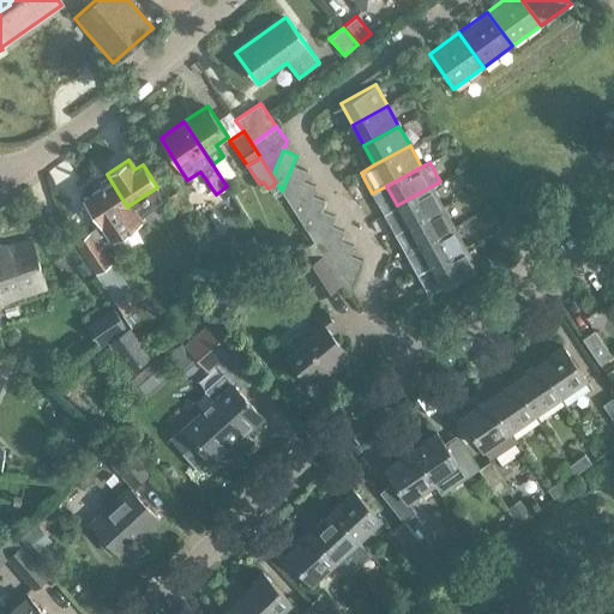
[(293,164),(282,191),(292,206),(302,180),(306,170),(293,164)]
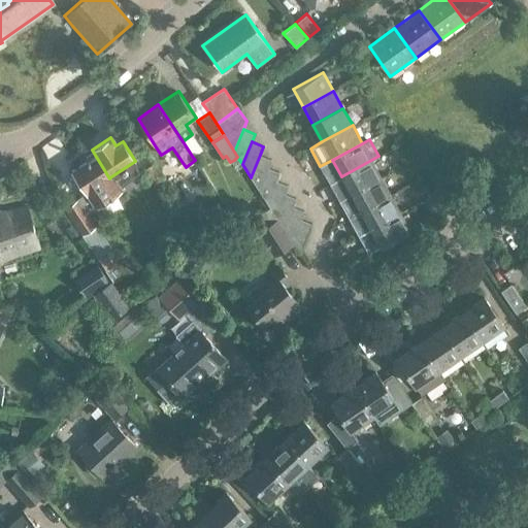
[(76,198),(64,207),(97,258),(98,259),(113,249),(112,249),(88,210),(120,190),(111,176),(109,178),(95,155),(70,170),(85,193),(76,198)]
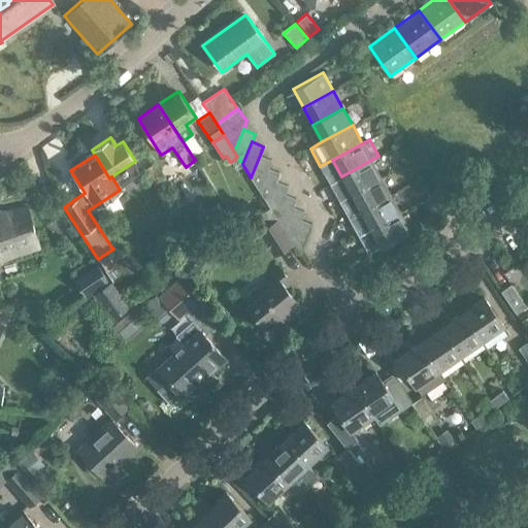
[(271,159),(260,155),(251,177),(259,190),(268,167),(271,159)]
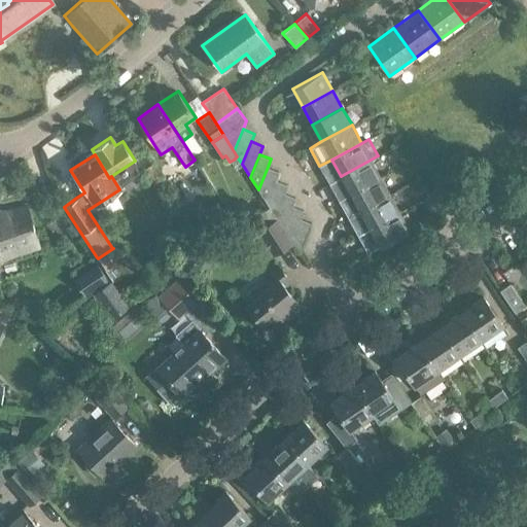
[(371,160),(341,176),(350,194),(381,177),(371,160)]
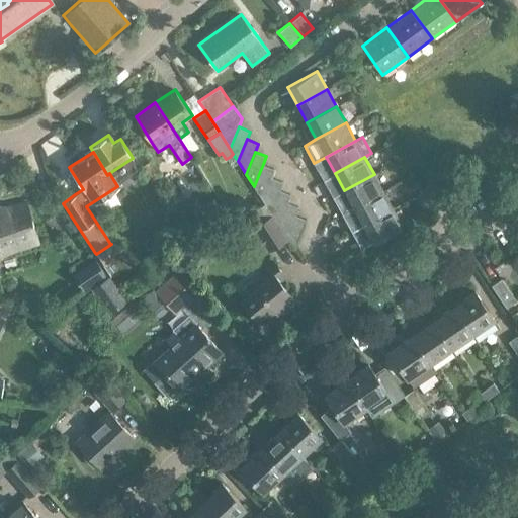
[(159,173),(150,160),(142,167),(151,180),(159,173)]
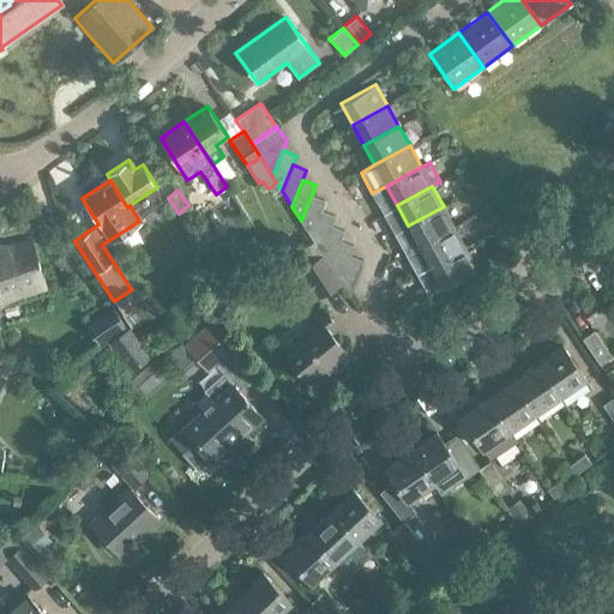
[(325,200),(312,194),(301,221),(311,236),(321,210),(325,200)]
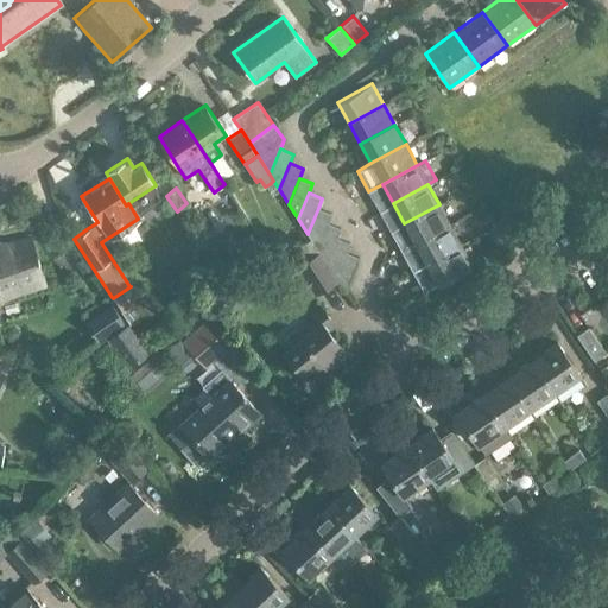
[(450,225),(439,204),(404,223),(416,244),(450,225)]
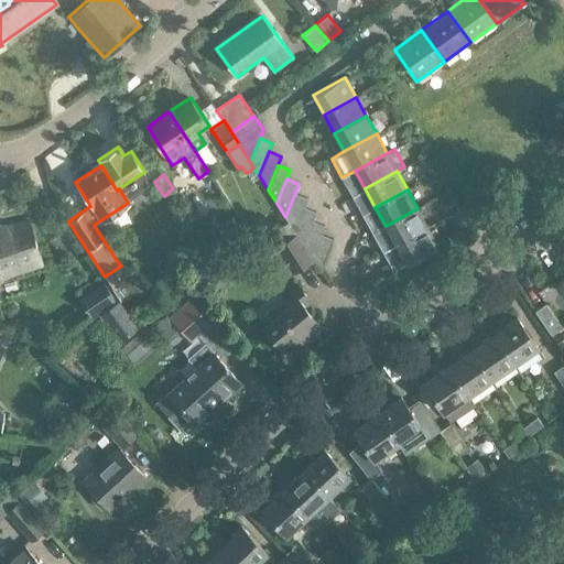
[(307,197),(295,193),(285,217),(290,225),(294,230),(304,206),(307,197)]
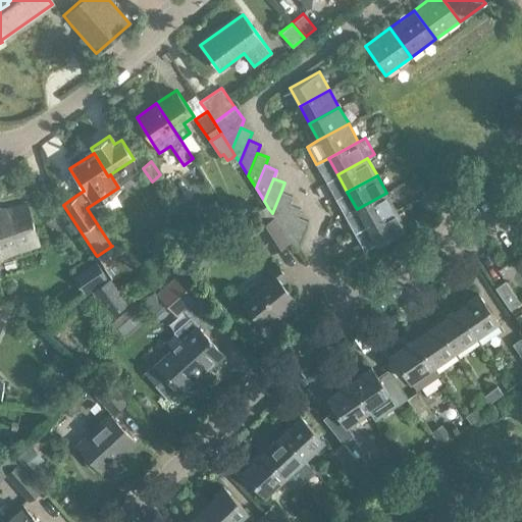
[(293,196),(281,191),(272,213),(273,216),(280,226),(290,204),(293,196)]
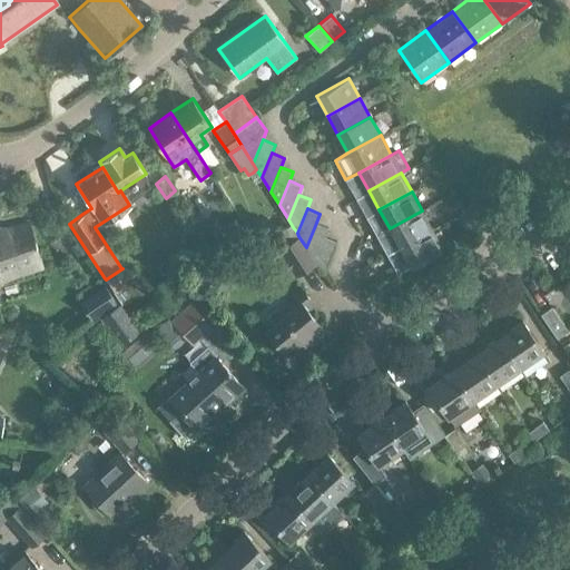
[(422,210),(390,228),(400,246),(432,228),(422,210)]
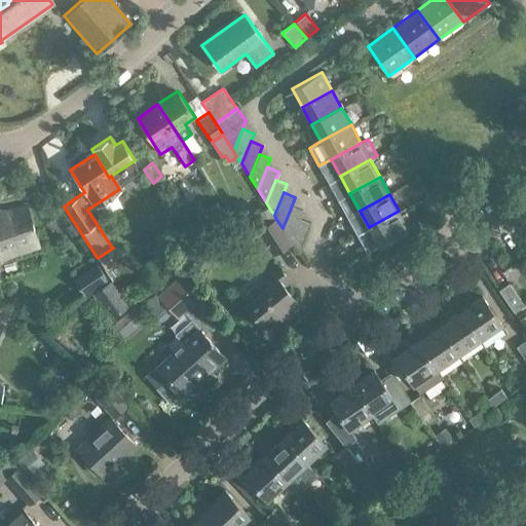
[(0,213),(0,259),(37,248),(24,205),(0,213)]
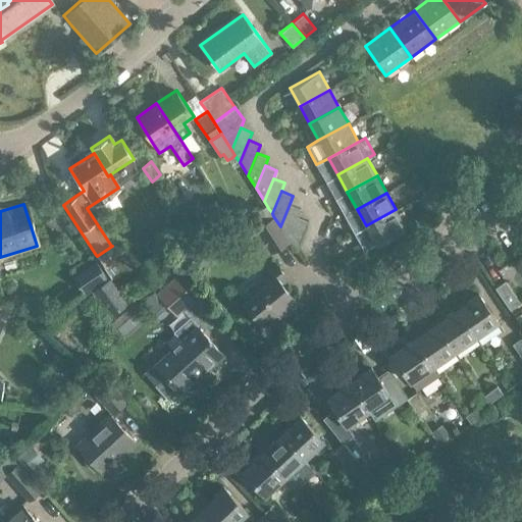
[(290,204),(280,226),(289,239),(298,216),(301,208),(290,204)]
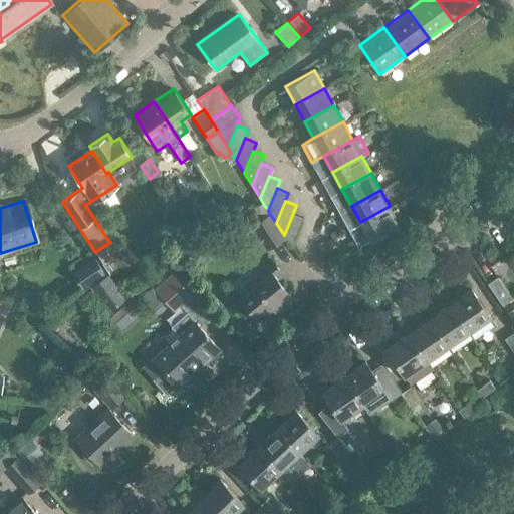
[(390,206),(360,222),(348,229),(358,247),(400,225),(390,206)]
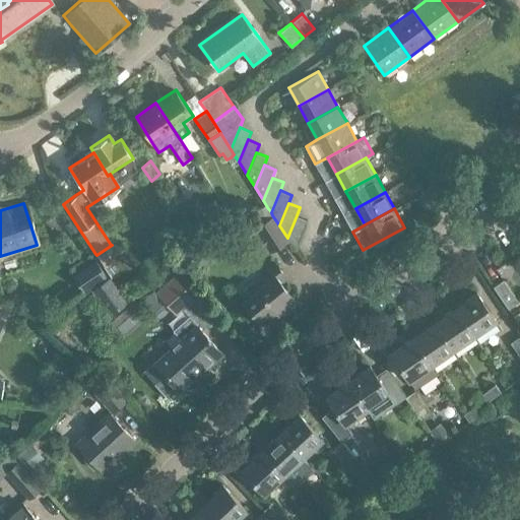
[(279,225),(272,215),(253,228),(269,253),(288,241),(287,238),(279,225)]
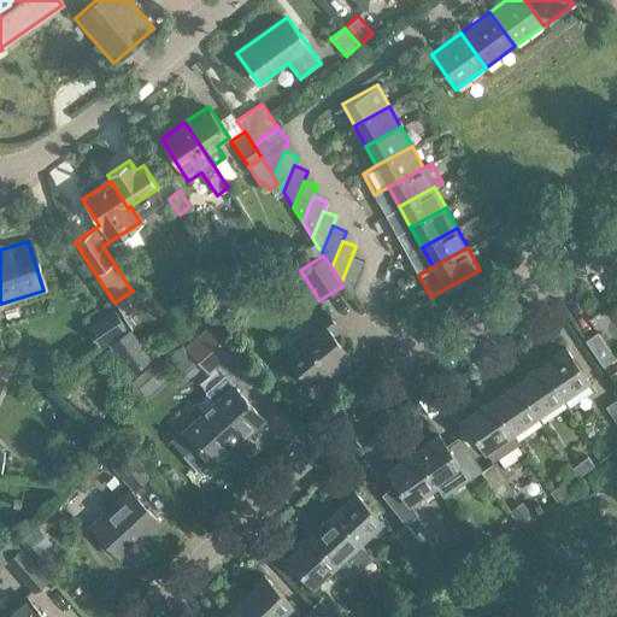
[(364,262),(352,256),(341,282),(342,286),(351,297),(364,262)]
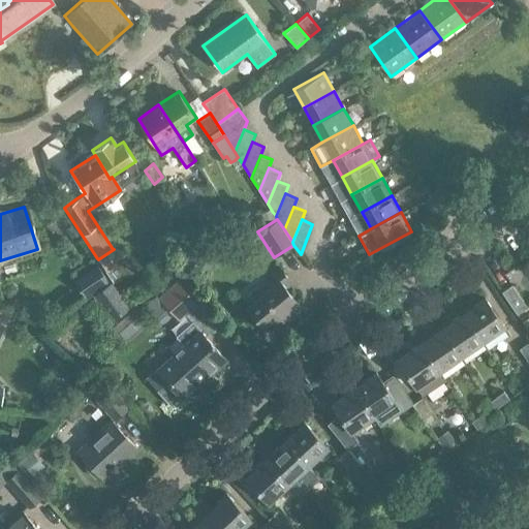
[(263,276),(273,287),(247,308),(268,334),(300,307),(280,282),(286,277),(277,266),(263,276)]
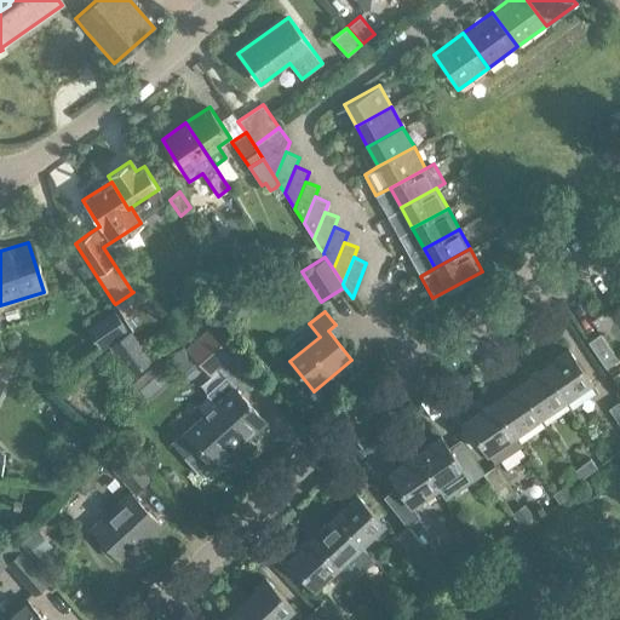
[(86,337),(98,355),(110,346),(109,345),(128,331),(119,316),(86,337)]
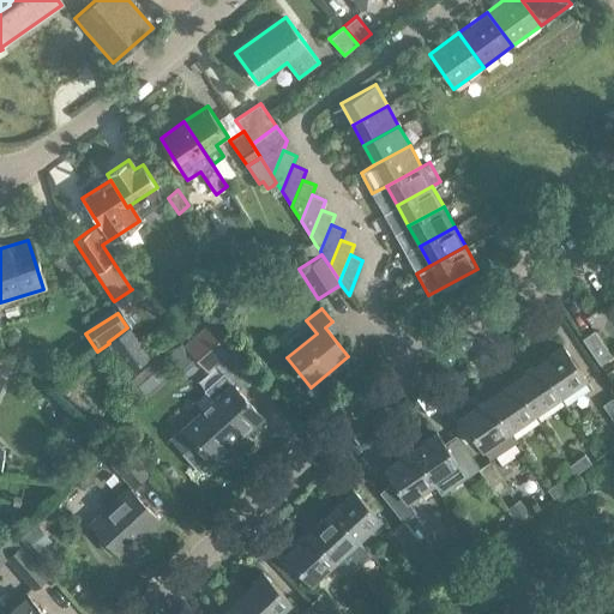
[(206,325),(184,345),(208,372),(229,351),(206,325)]
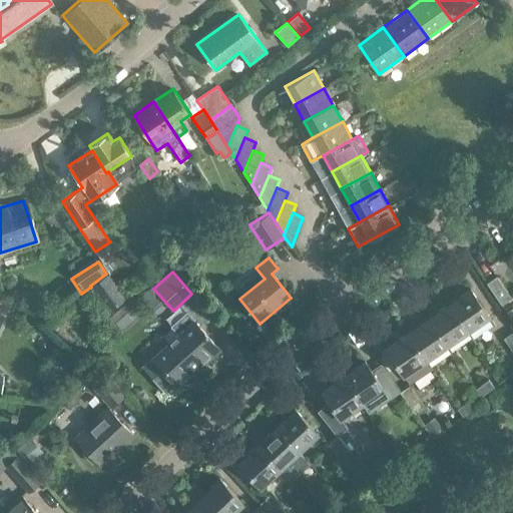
[(91,287),(108,311),(125,298),(108,274),(106,274),(90,286),(91,287)]
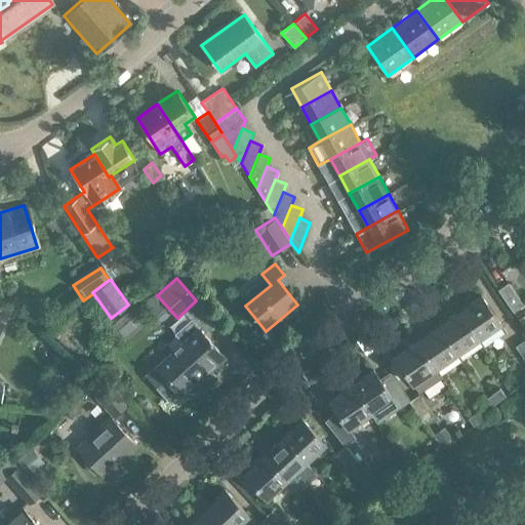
[(508,282),(497,289),(513,312),(523,305),(508,282)]
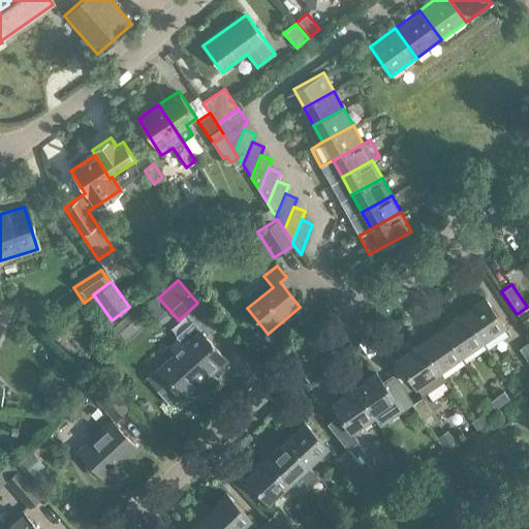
[(478,341),(501,325),(483,300),(461,314),(478,341)]
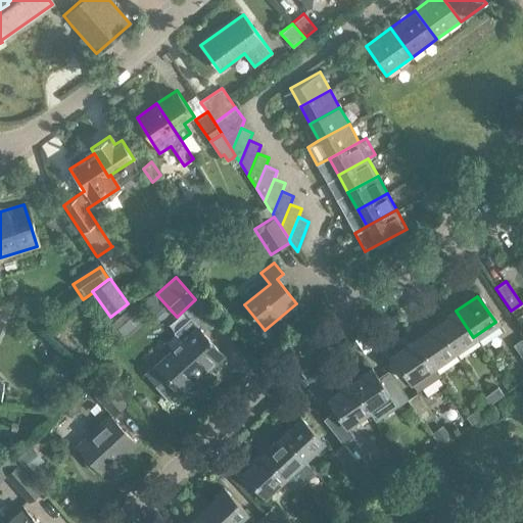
[(0,330),(9,310),(0,305),(0,330)]
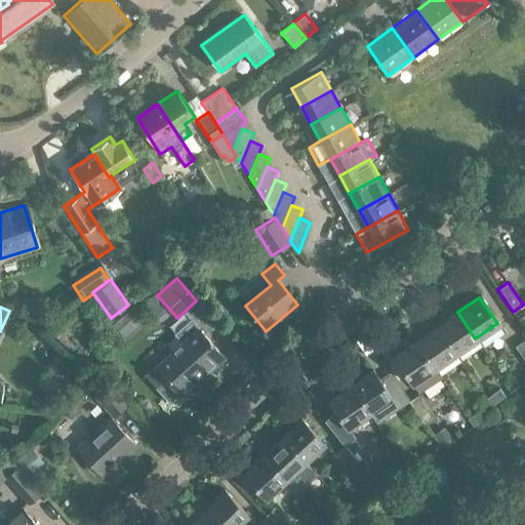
[(454,353),(475,338),(457,312),(436,326),(454,353)]
